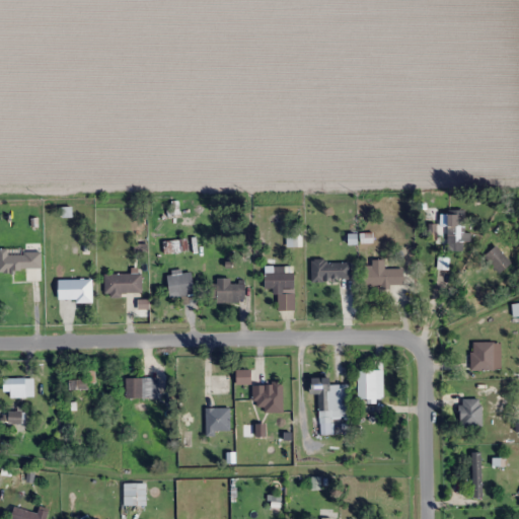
[(464,210),(447,210),(447,251),(464,251),(464,210)]
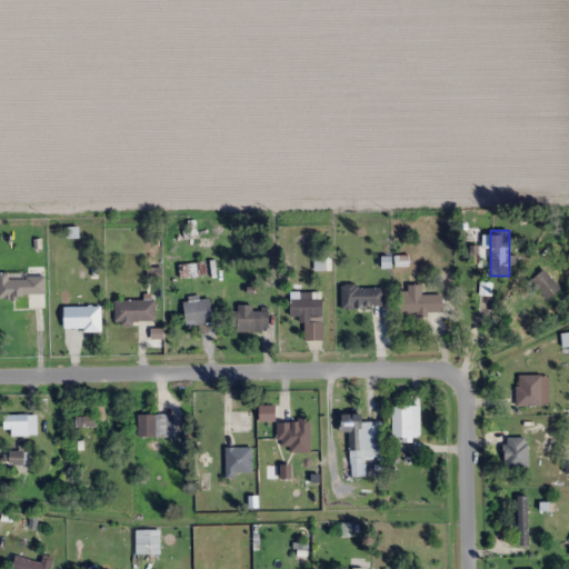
[(546,301),(560,288),(545,270),(529,282),(546,301)]
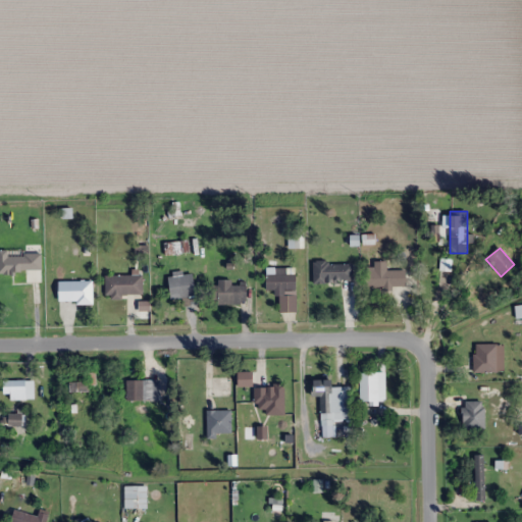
[(0,273),(27,273),(27,250),(0,250),(0,273)]
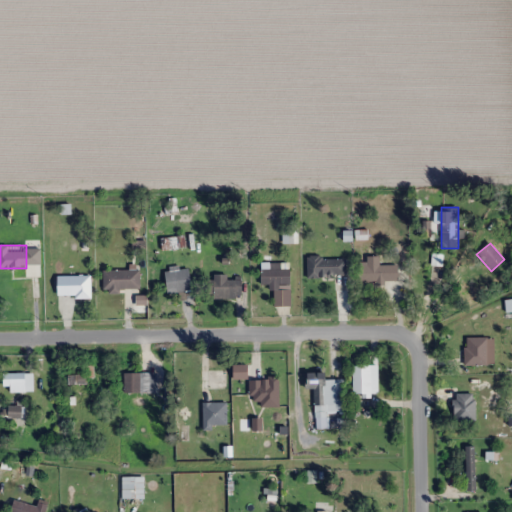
[(307,277),(345,277),(345,257),(307,257),(307,277)]
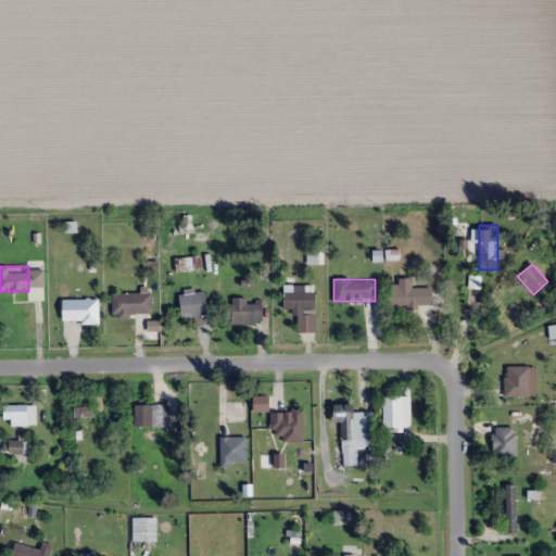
[(390,305),(433,305),(433,288),(412,288),(412,281),(390,281),(390,305)]
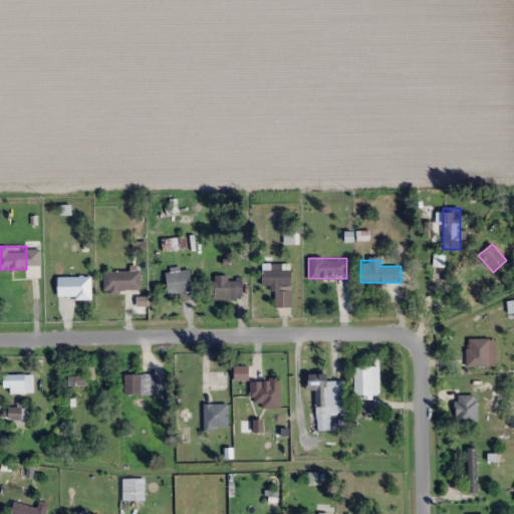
[(292,307),(292,263),(263,263),(263,286),(274,286),(274,307),(292,307)]
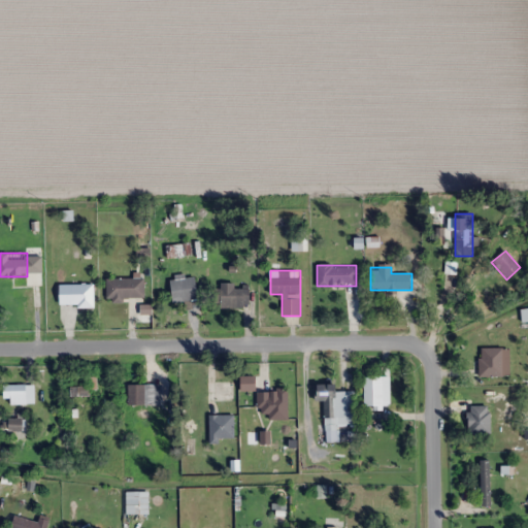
[(171,302),(196,302),(195,277),(171,278),(171,302)]
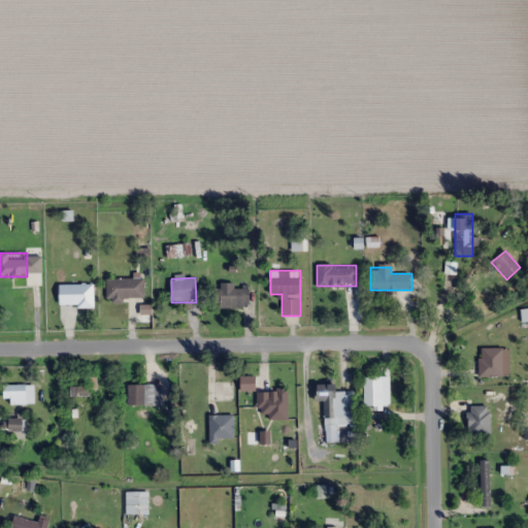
[(143,278),(106,278),(106,298),(143,298),(143,278)]
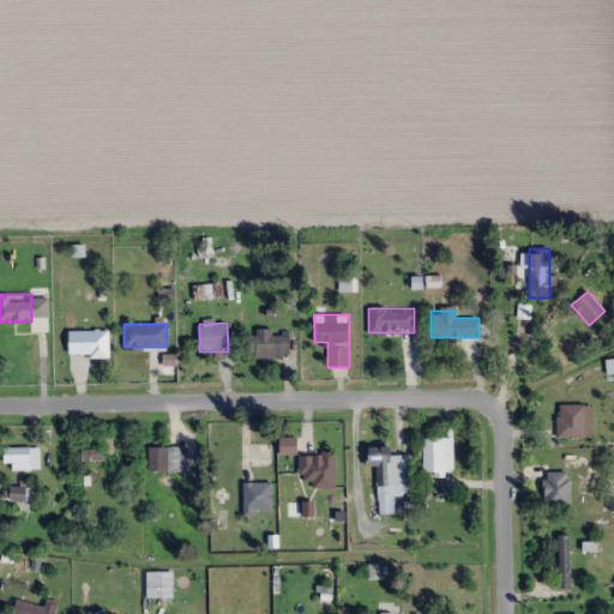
[(289,335),(272,335),(272,329),(252,329),(252,356),(289,356),(289,335)]
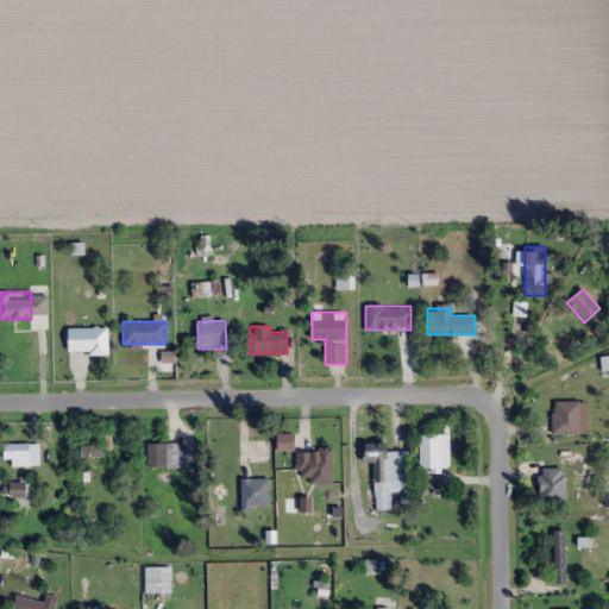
[(107,352),(107,328),(74,328),(74,352),(107,352)]
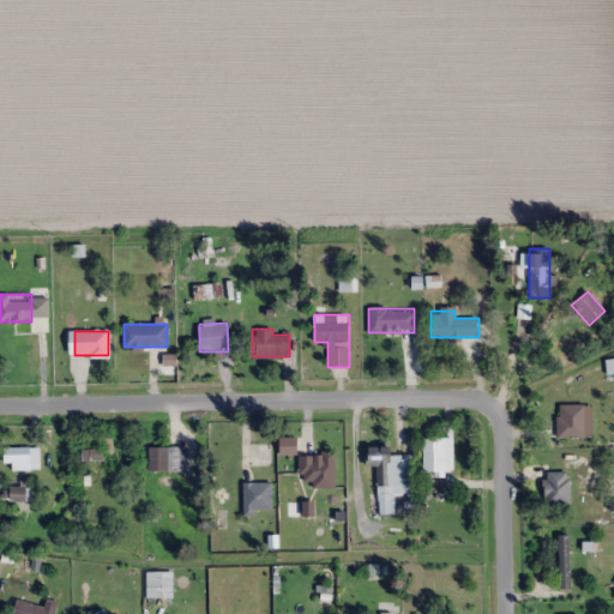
[(585,405),(558,405),(558,438),(585,438),(585,405)]
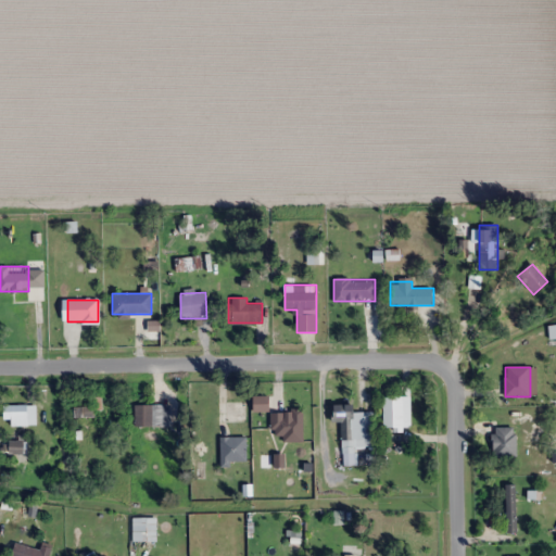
[(383,396),(383,427),(407,427),(407,396),(383,396)]
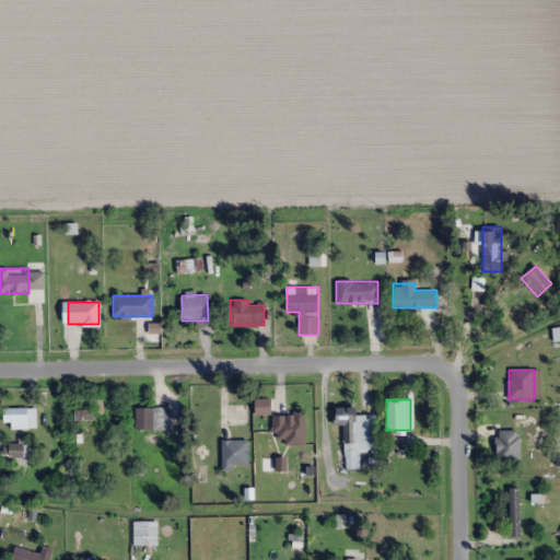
[(136,430),(167,430),(167,407),(136,407),(136,430)]
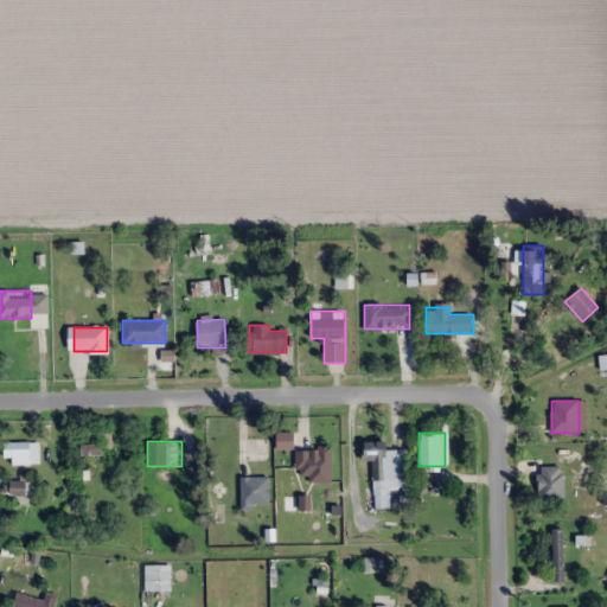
[(372,461),(372,487),(408,487),(408,449),(385,449),(385,441),(363,441),(363,461),(372,461)]
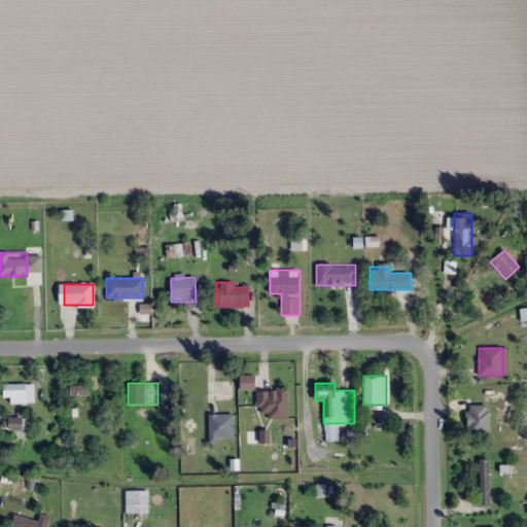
[(28,384),(9,384),(9,403),(28,403),(28,384)]
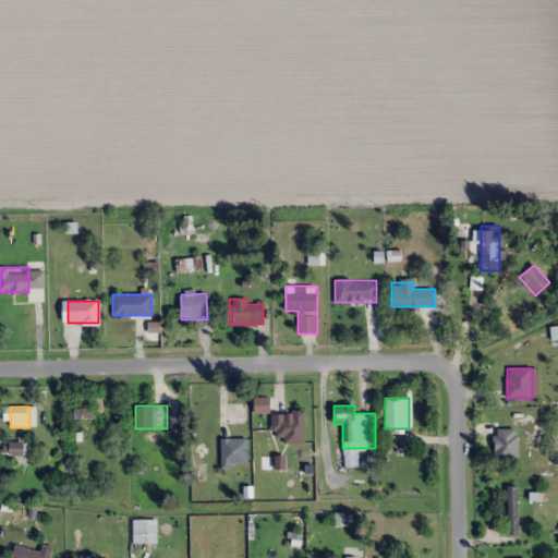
[(74,408),(74,417),(95,419),(96,409),(74,408)]
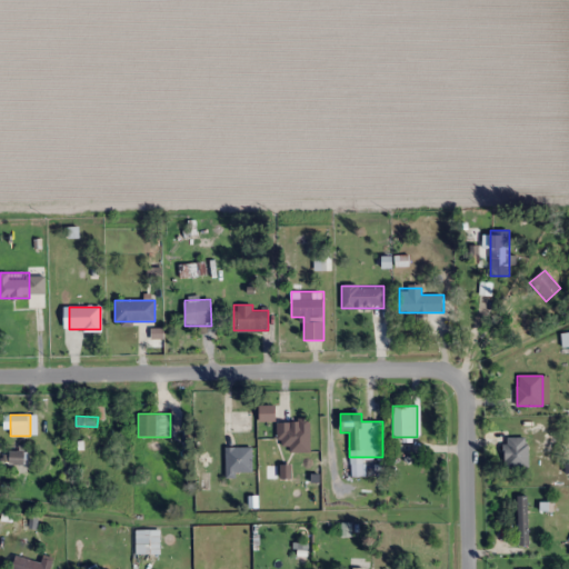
[(289,451),(310,451),(310,420),(278,420),(278,446),(289,446),(289,451)]
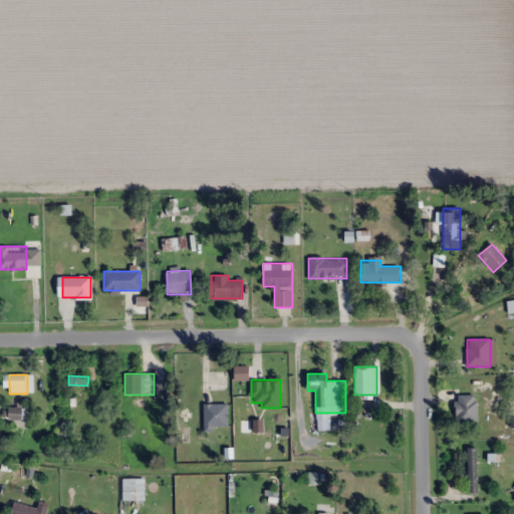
[(478,395),(456,395),(456,422),(478,422),(478,395)]
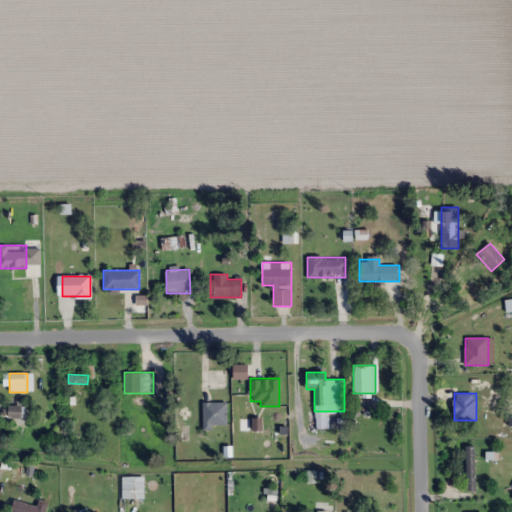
[(227,402),(202,402),(202,427),(227,427),(227,402)]
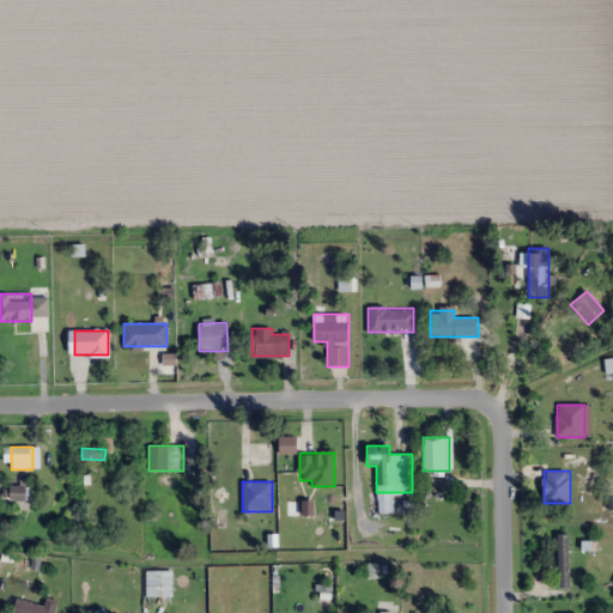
[(26,486),(10,485),(8,501),(26,501),(26,486)]
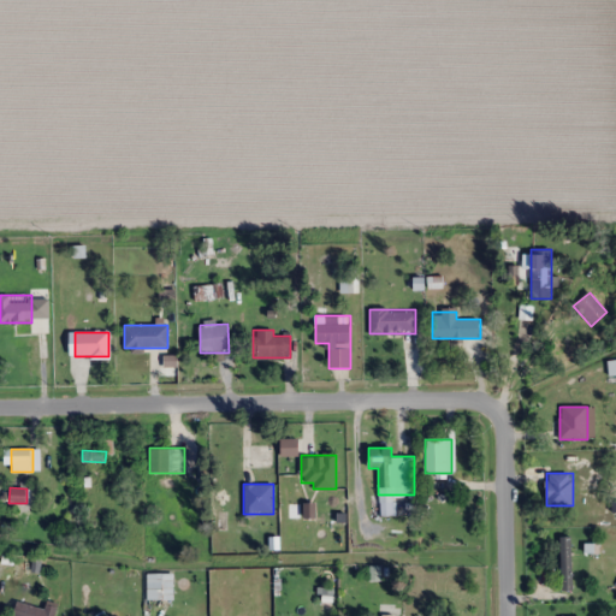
[(561,538),(561,592),(572,592),(572,538),(561,538)]
